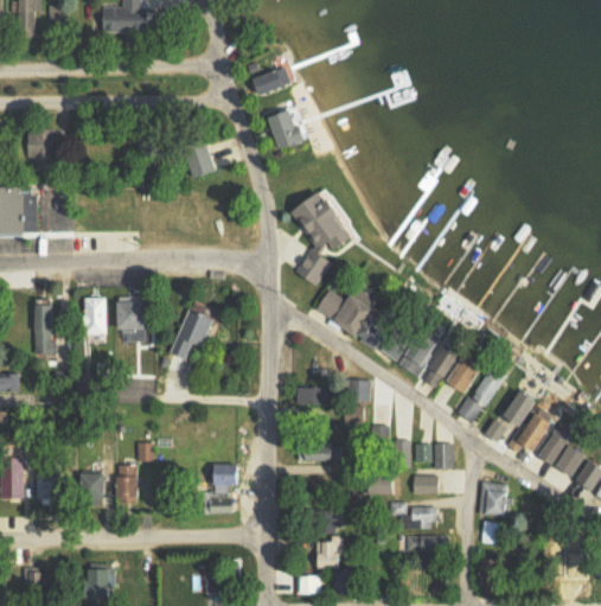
[(33,0),(20,0),(21,26),(34,26),(33,0)]
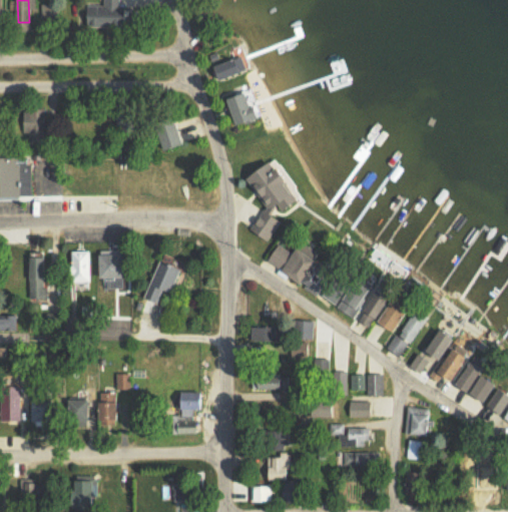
[(116,0),(99,0),(100,7),(88,7),(87,26),(125,27),(125,8),(117,8),(116,0)]
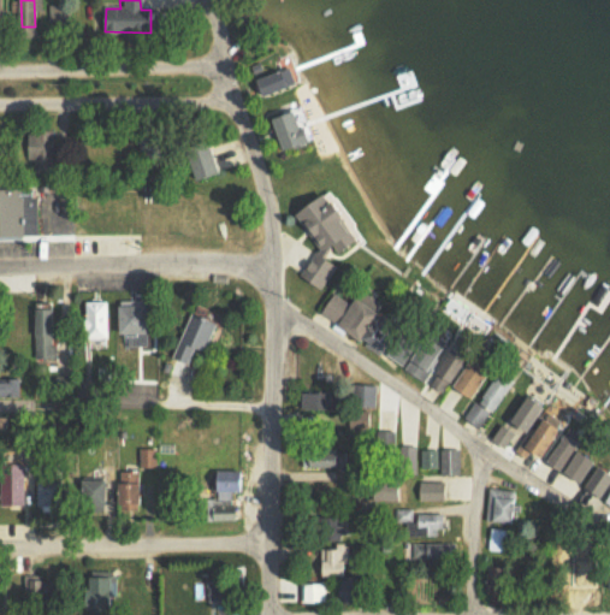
[(61,27),(61,5),(46,6),(46,27),(61,27)]
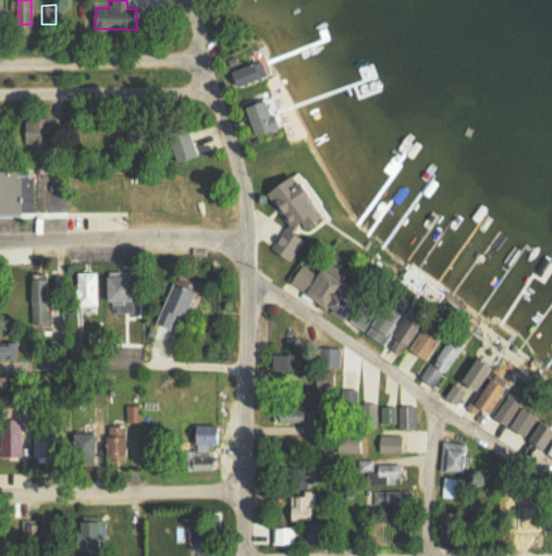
[(265,77),(259,62),(233,72),(238,87),(265,77)]
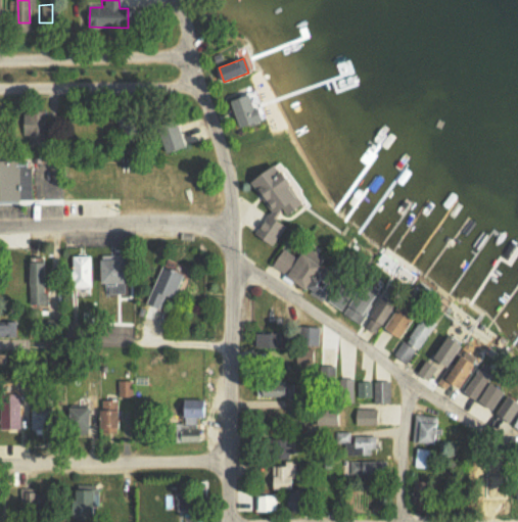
[(260,108),(255,109),(250,95),(232,101),(241,129),(264,122),(260,108)]
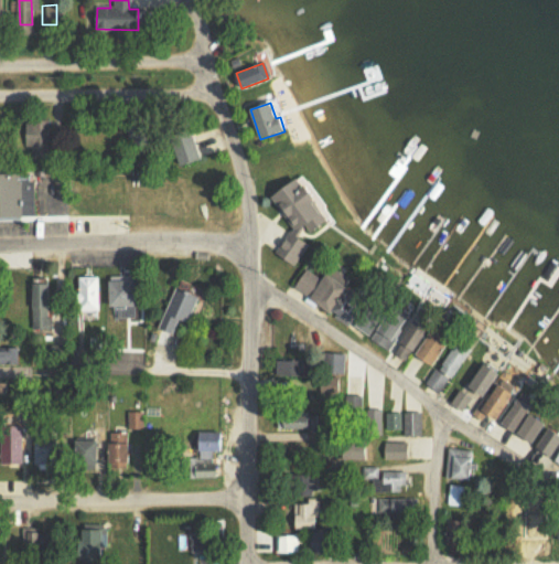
[(45,153),(44,121),(23,123),(24,155),(45,153)]
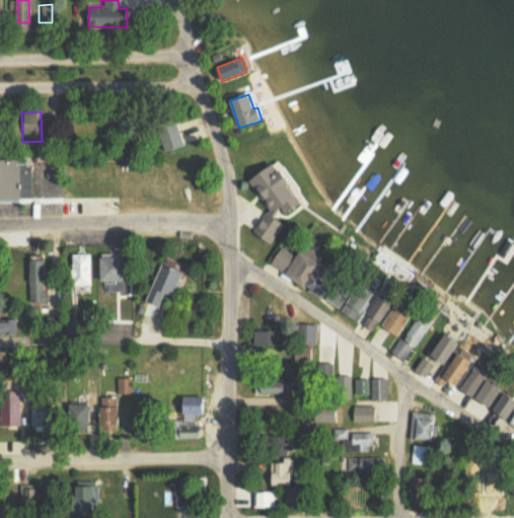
[(165,152),(182,147),(177,130),(160,135),(165,152)]
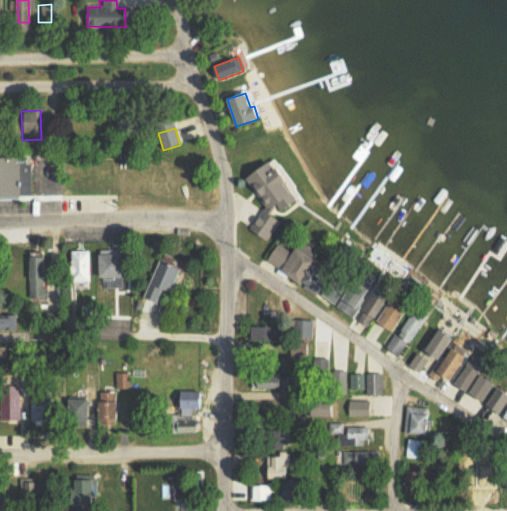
[(0,196),(19,196),(18,158),(0,158),(0,196)]
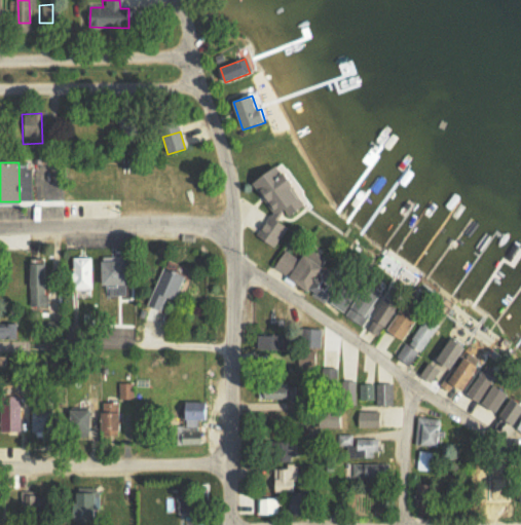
[(270,248),(283,228),(288,217),(300,211),(304,204),(302,203),(284,169),(277,164),(262,173),(258,180),(252,183),(267,213),(253,235),(270,248)]
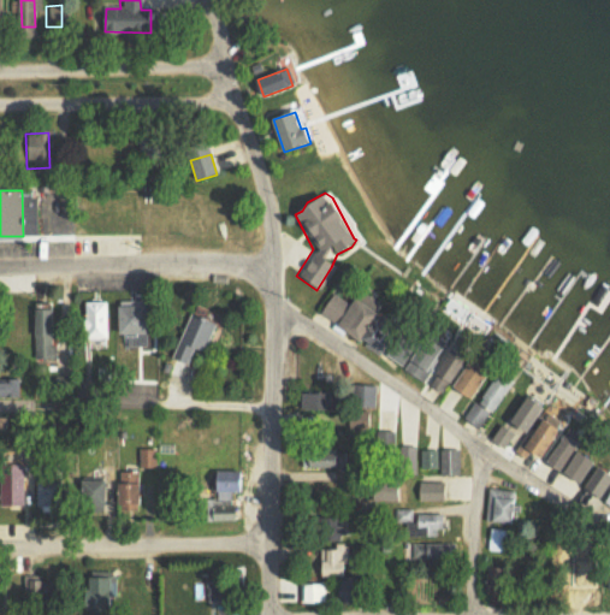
[(318,315),(361,341),(377,312),(354,300),(350,306),(330,294),(318,315)]
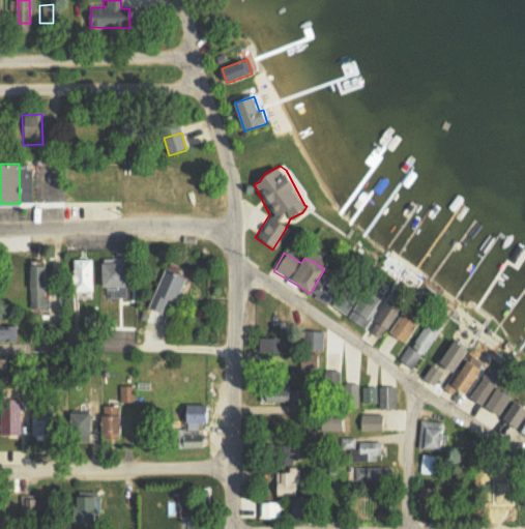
[(90,291),(90,259),(71,260),(71,291),(90,291)]
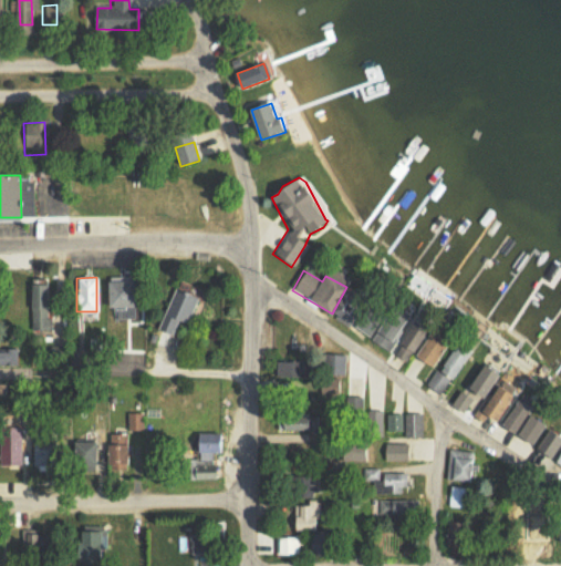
[(108,318),(134,318),(135,281),(110,281),(108,318)]
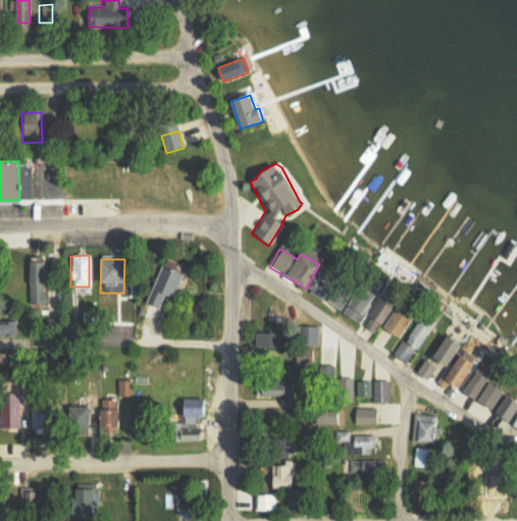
[(43,262),(27,262),(26,304),(46,304),(47,292),(42,292),(43,262)]
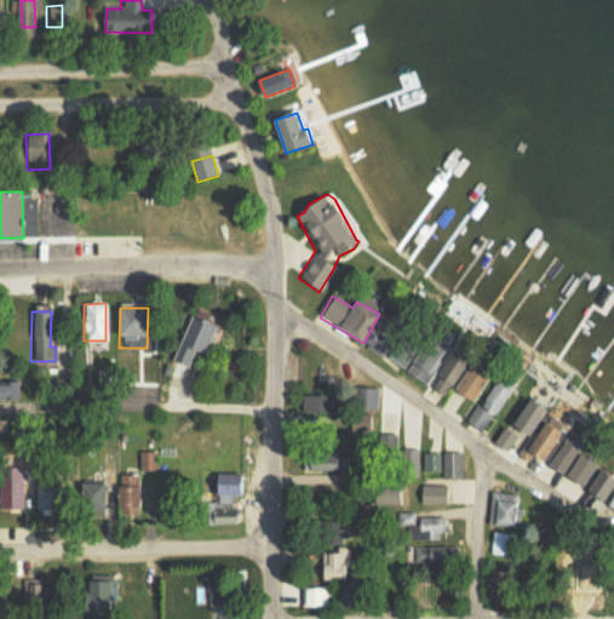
[(191,350),(205,354),(214,322),(187,315),(174,361),(188,365),(191,350)]
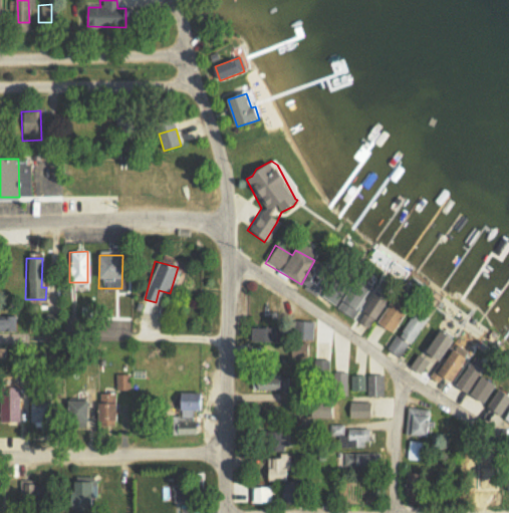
[(299,288),(313,297),(316,293),(336,306),(349,288),(315,265),(299,288)]
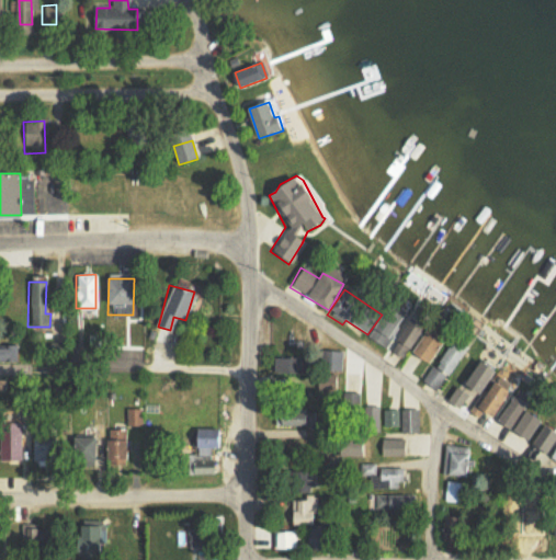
[(384,349),(404,317),(387,307),(369,339),(384,349)]
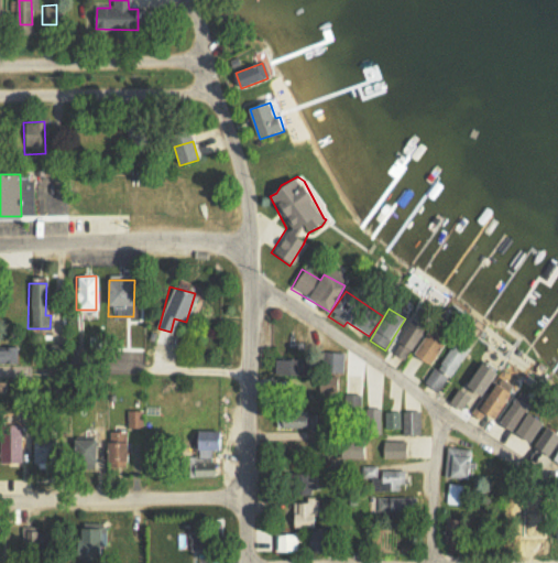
[(413,352),(426,326),(412,317),(392,354),(402,359),(408,348),(413,352)]
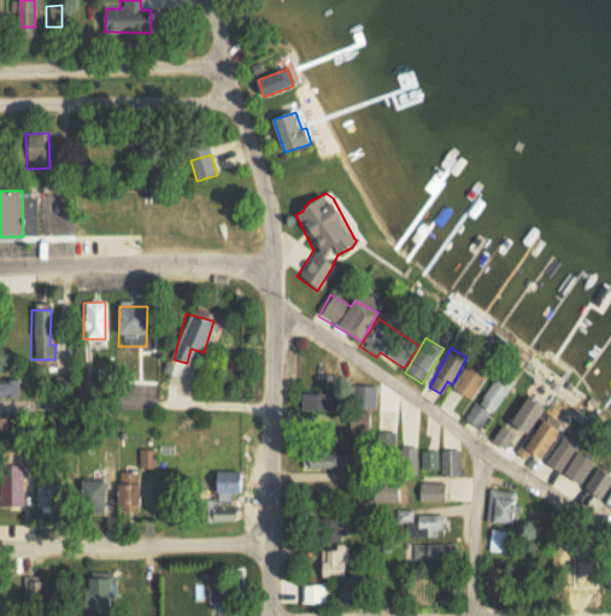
[(456,391),(475,400),(489,370),(470,361),(456,391)]
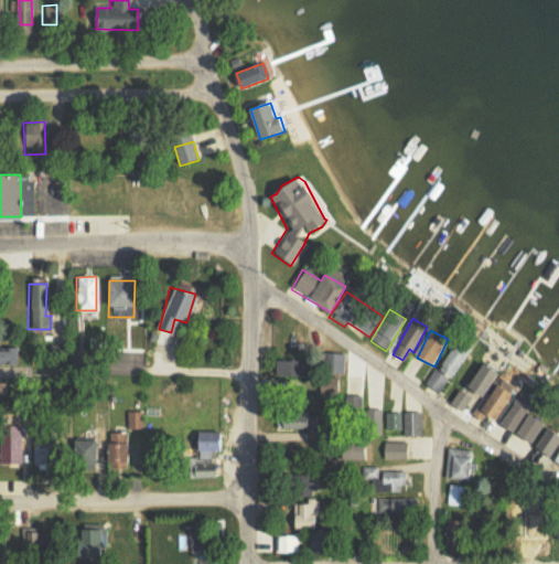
[(438,370),(450,379),(468,354),(455,346),(438,370)]
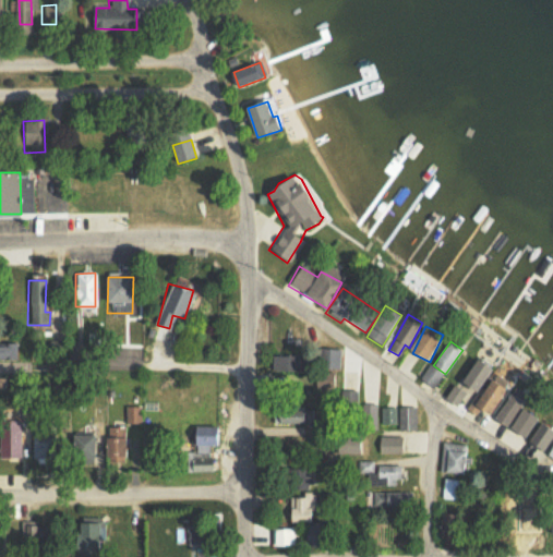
[(15,344),(0,344),(0,359),(15,360),(15,344)]
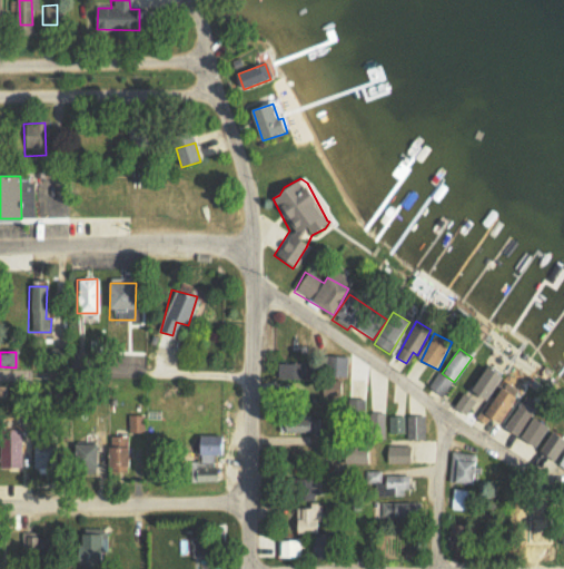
[(359,399),(360,362),(345,361),(344,399),(359,399)]
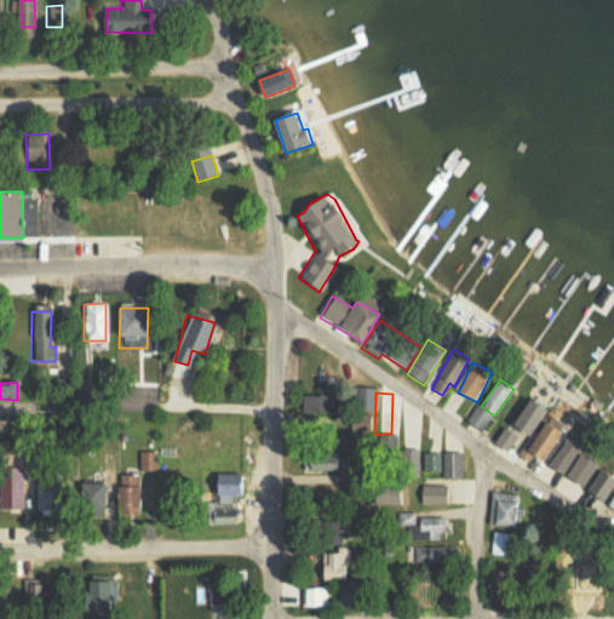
[(336,395),(305,394),(303,418),(334,420),(336,395)]
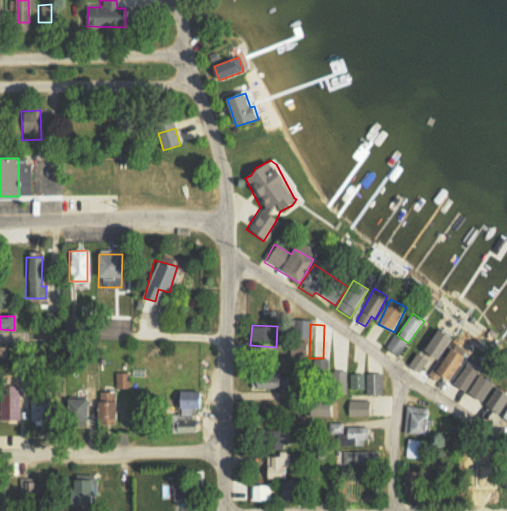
[(454,340),(441,329),(425,349),(438,360),(454,340)]
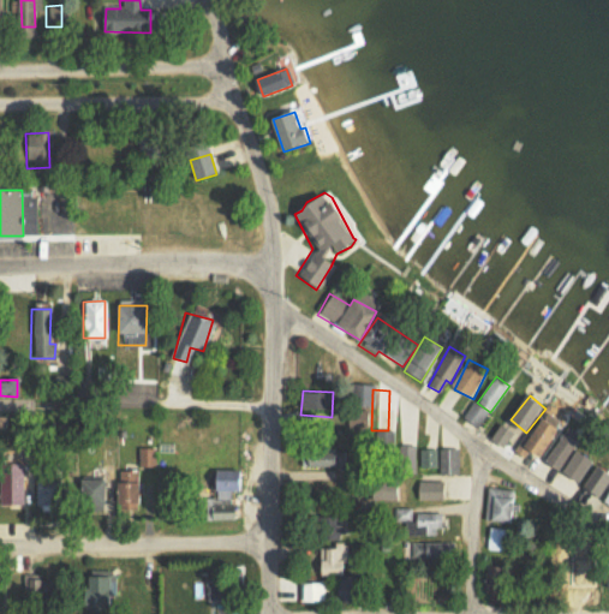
[(459,417),(476,428),(485,411),(469,401),(459,417)]
